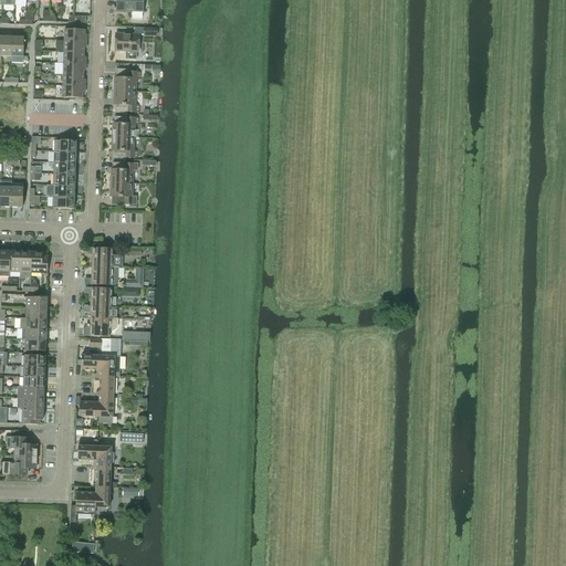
[(117,0),(117,1),(117,11),(126,11),(132,12),(132,20),(143,20),(143,12),(143,0),(117,0)]
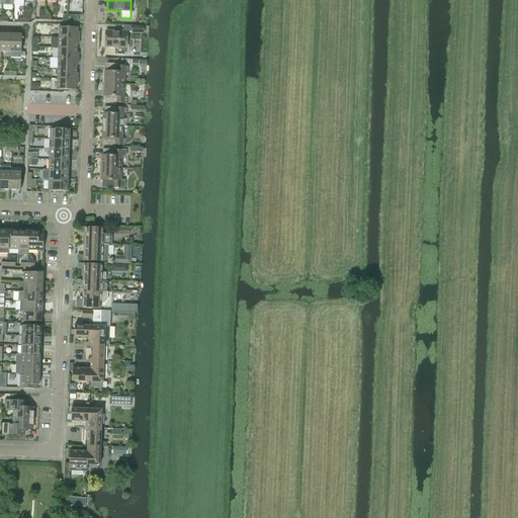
[(60,26),(59,38),(77,38),(78,27),(60,26)]
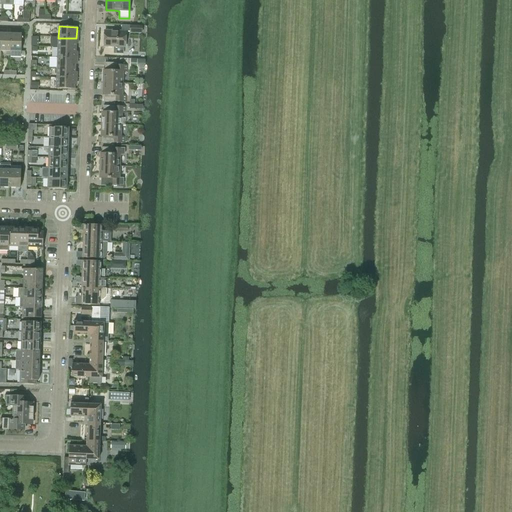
[(105,31),(104,46),(114,46),(113,54),(124,54),(124,47),(126,47),(126,31),(105,31)]
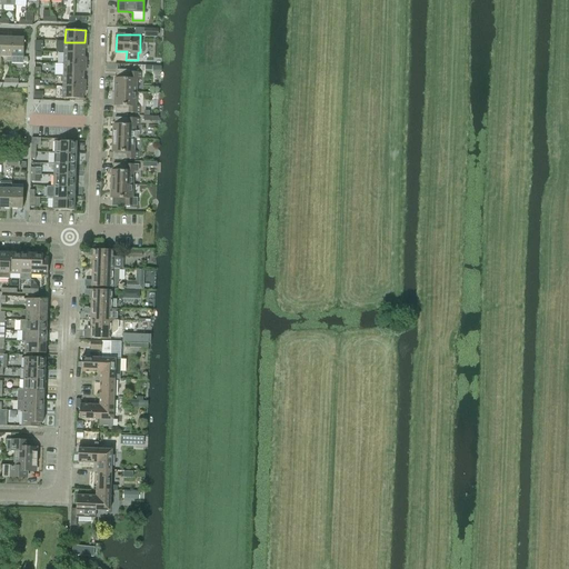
[(1,38),(0,57),(11,57),(12,38),(1,38)]
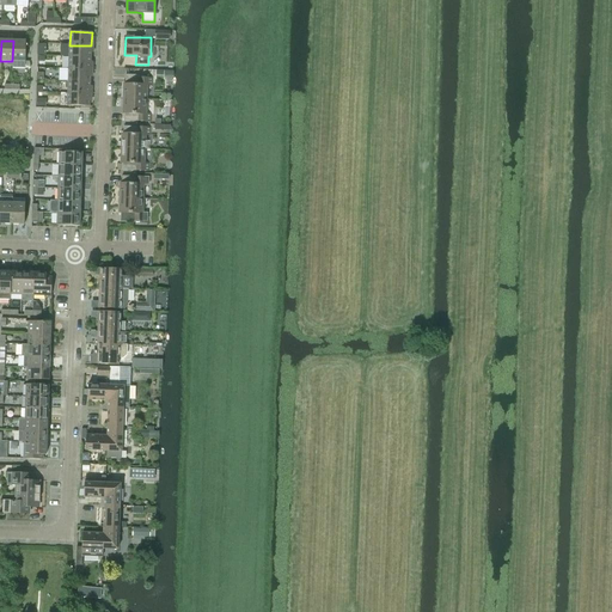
[(12,61),(12,67),(25,68),(25,67),(25,62),(26,41),(13,41),(12,61)]
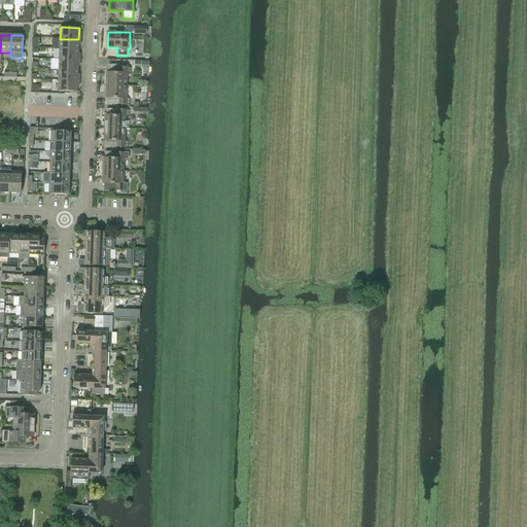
[(60,39),(60,49),(78,50),(78,39),(60,39)]
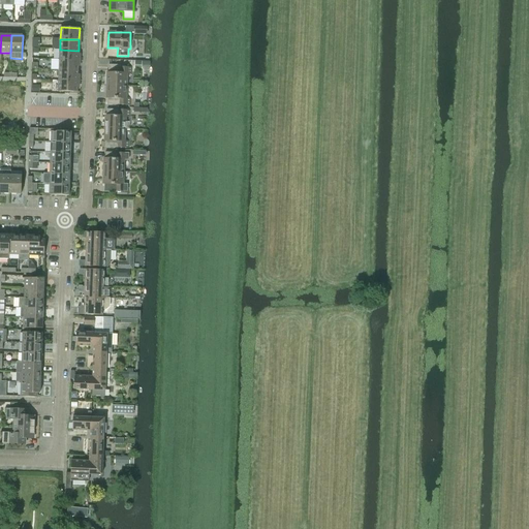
[(60,50),(60,61),(79,62),(79,51),(60,50)]
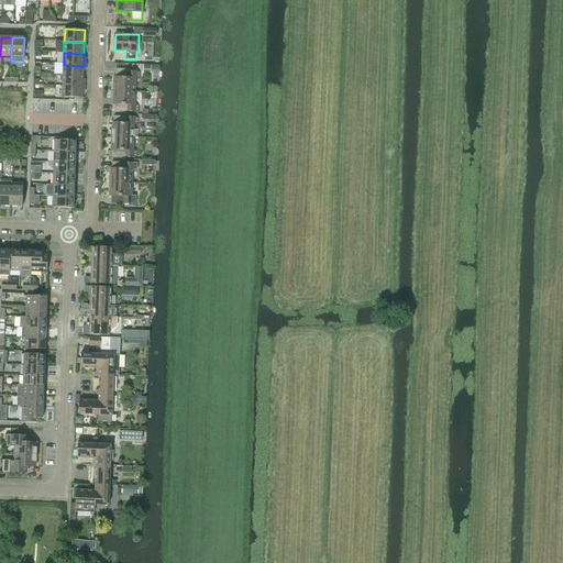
[(64,65),(63,76),(84,77),(84,66),(64,65)]
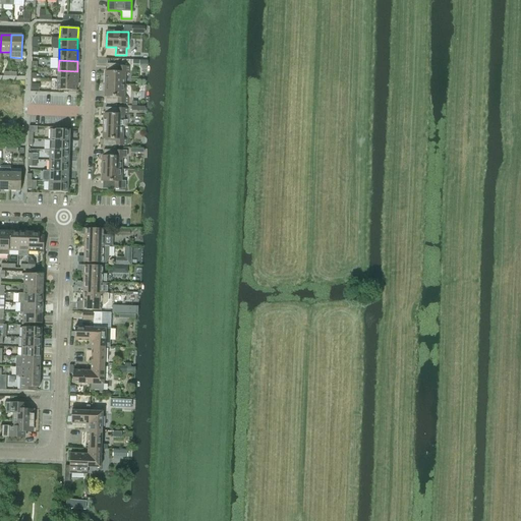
[(105,76),(105,84),(125,84),(125,73),(129,73),(130,66),(119,66),(119,64),(107,64),(107,76),(105,76)]
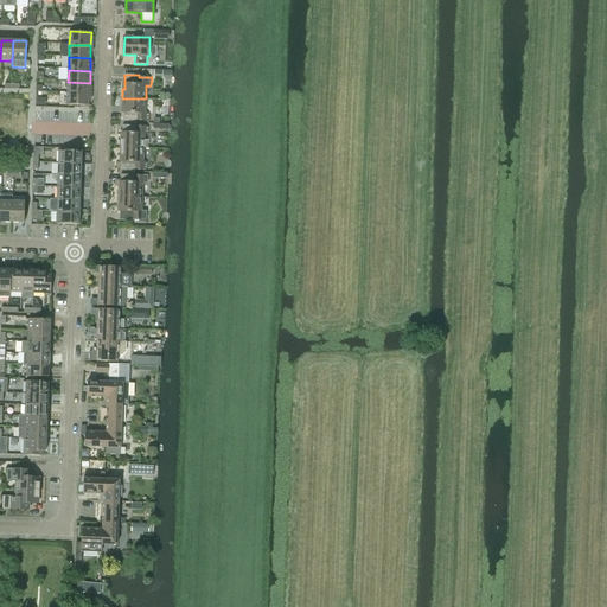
[(68,82),(68,93),(89,94),(90,83),(68,82)]
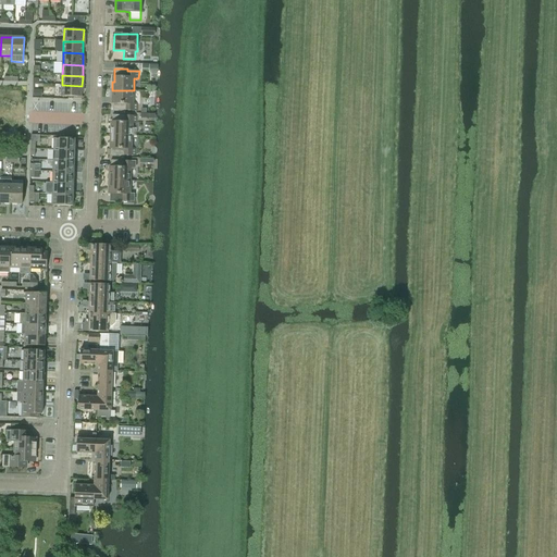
[(82,97),(82,86),(62,85),(62,97),(82,97)]
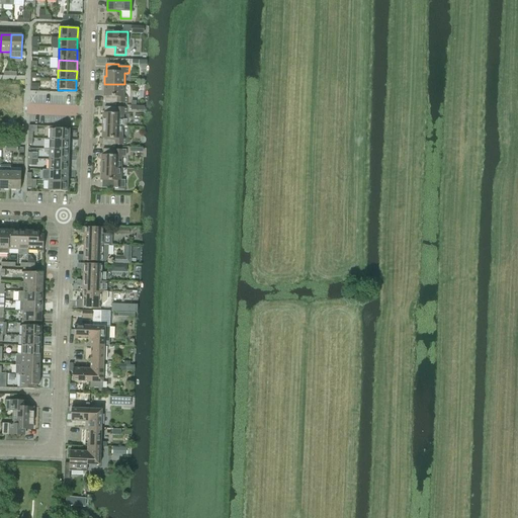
[(123,96),(124,84),(104,84),(104,91),(105,91),(105,102),(127,103),(127,96),(123,96)]
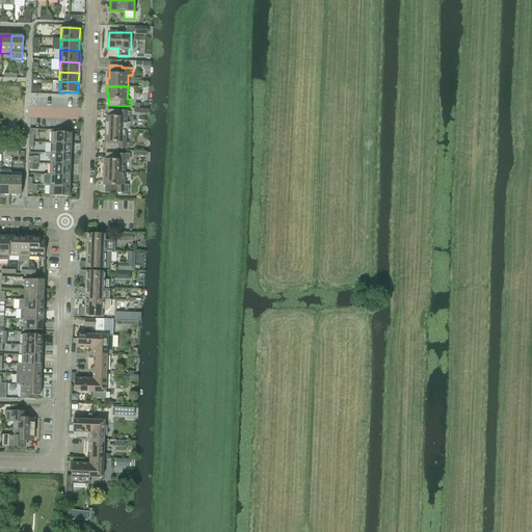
[(106,122),(105,129),(126,130),(127,117),(131,118),(131,111),(108,110),(107,122),(106,122)]
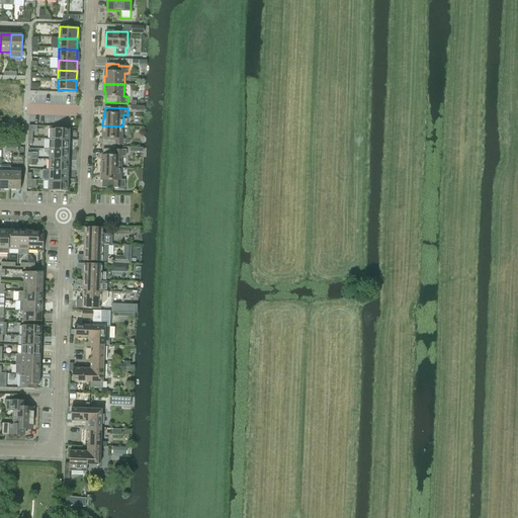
[(122,138),(122,126),(102,125),(102,133),(104,133),(103,144),(126,145),(126,138),(122,138)]
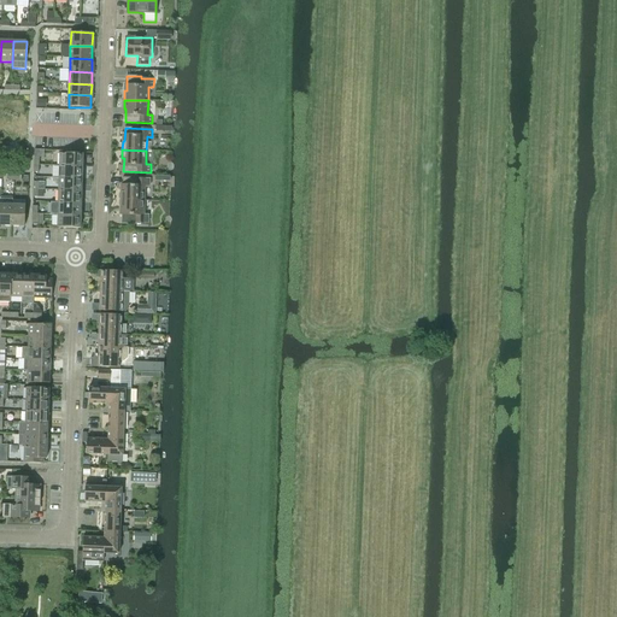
[(60,153),(59,165),(82,166),(83,153),(60,153)]
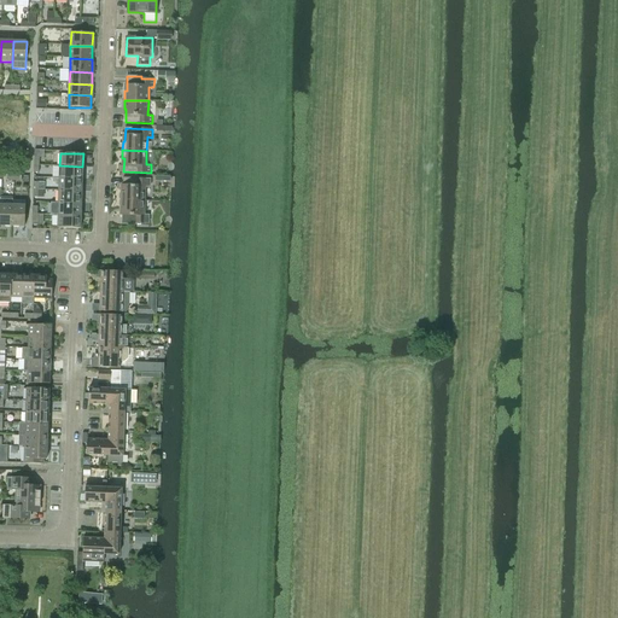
[(59,165),(59,178),(82,179),(82,167),(59,165)]
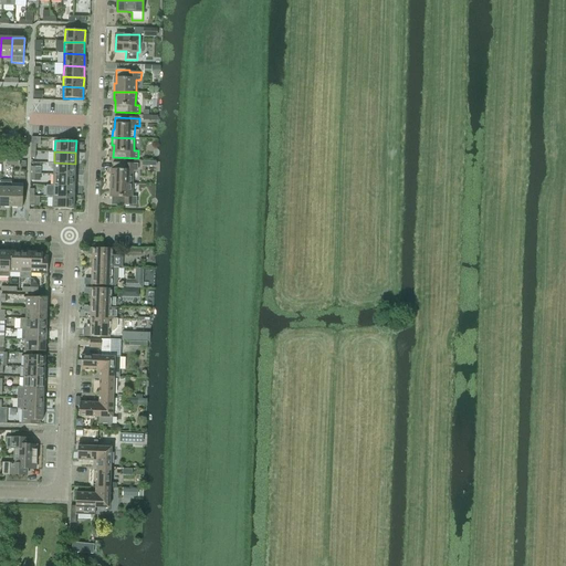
[(54,163),(54,175),(75,175),(75,164),(54,163)]
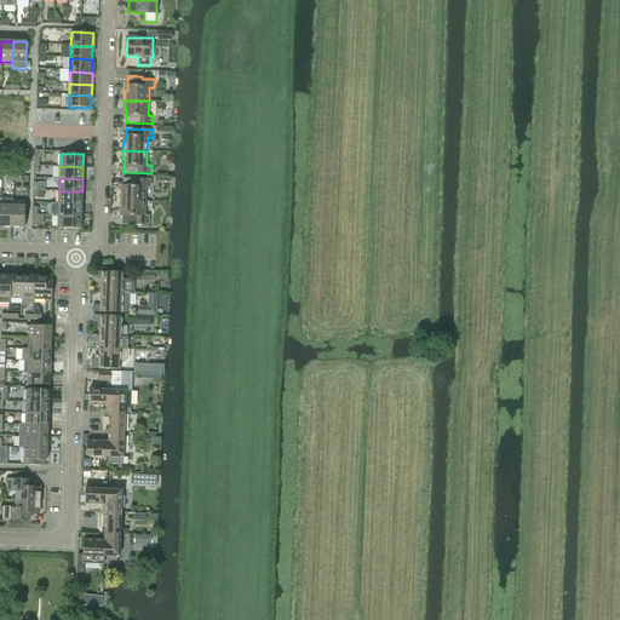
[(121,191),(121,200),(145,201),(145,188),(150,188),(150,179),(124,178),(124,191),(121,191)]
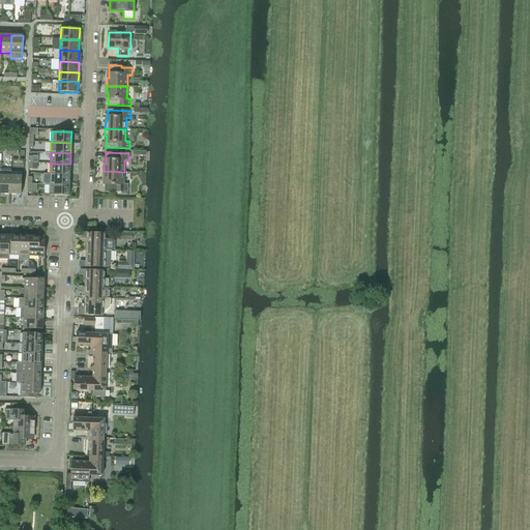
[(51,164),(50,174),(69,174),(70,164),(51,164)]
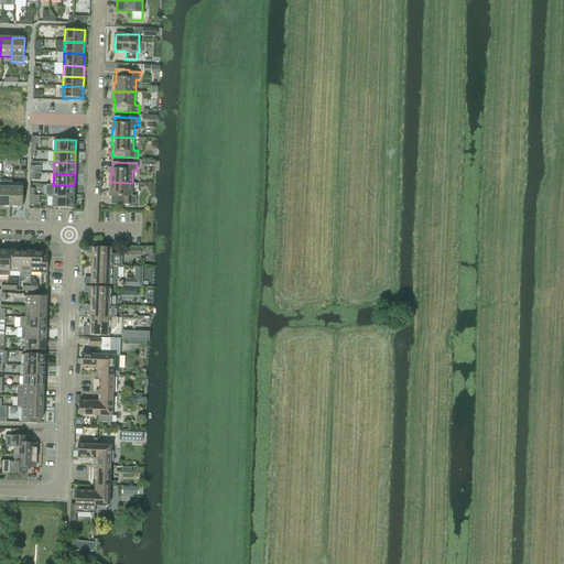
[(0,180),(0,193),(0,205),(11,206),(12,183),(12,181),(0,180)]
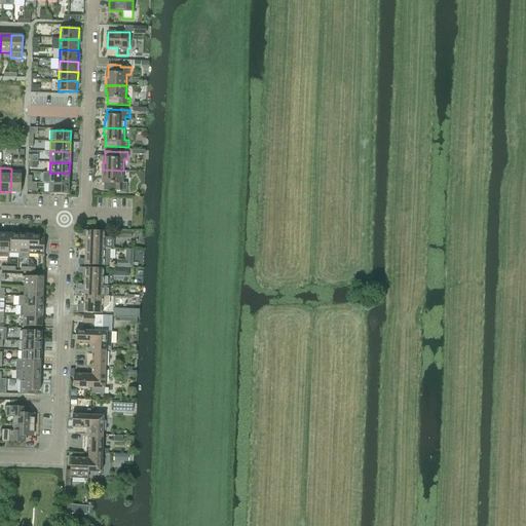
[(122,183),(123,171),(103,170),(103,178),(104,178),(104,191),(116,191),(116,189),(126,190),(126,183),(122,183)]
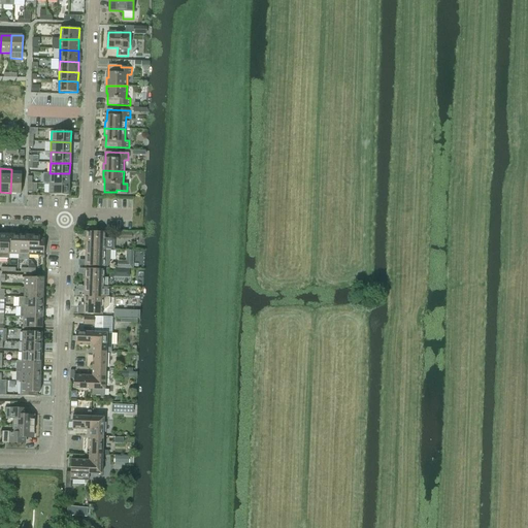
[(11,171),(10,193),(21,194),(22,171),(11,171)]
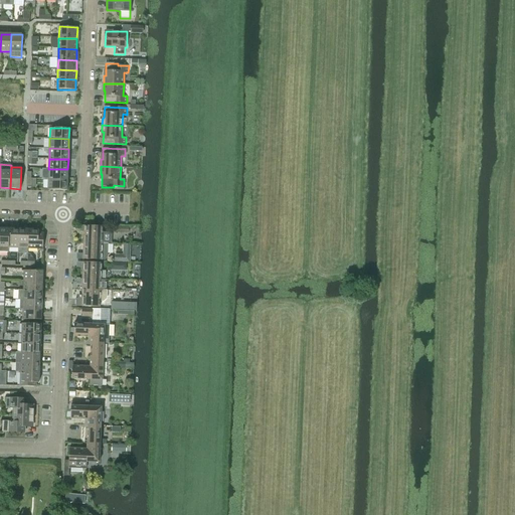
[(48,169),(48,179),(67,180),(67,169),(48,169)]
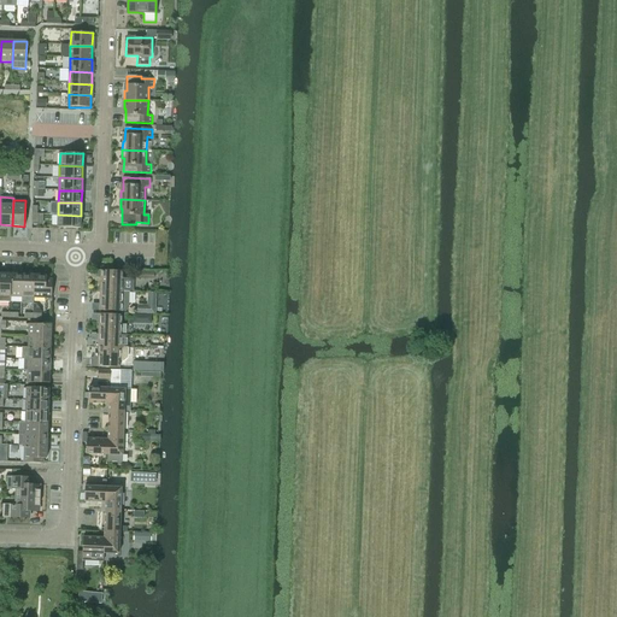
[(81,228),(81,216),(58,215),(57,227),(81,228)]
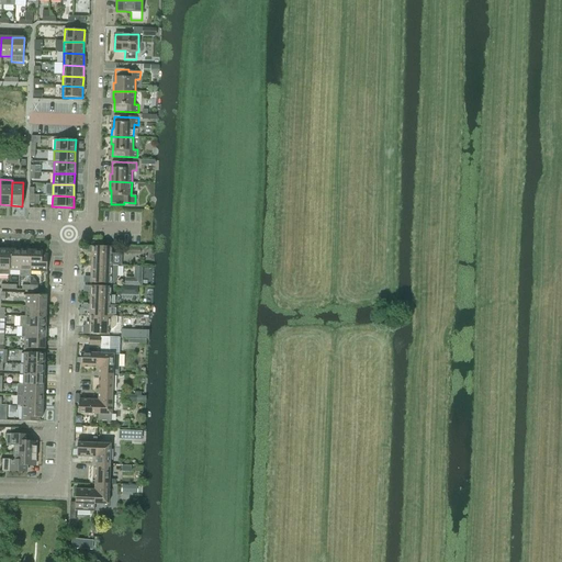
[(92,253),(91,265),(122,266),(122,254),(111,253),(112,247),(88,246),(88,253),(92,253)]
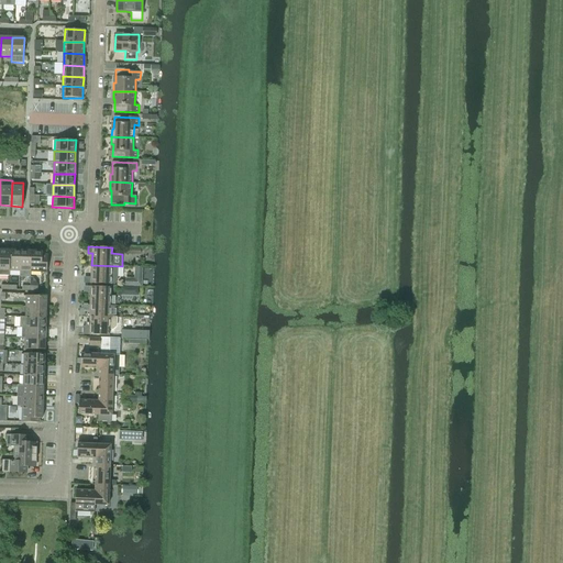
[(0,250),(0,275),(10,276),(10,271),(11,250),(0,250)]
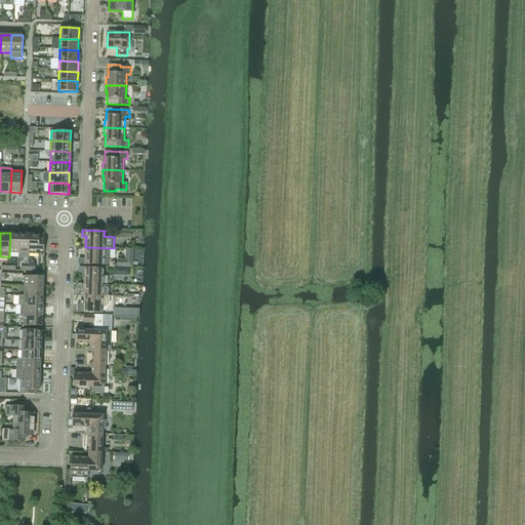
[(10,233),(9,252),(18,253),(19,234),(10,233)]
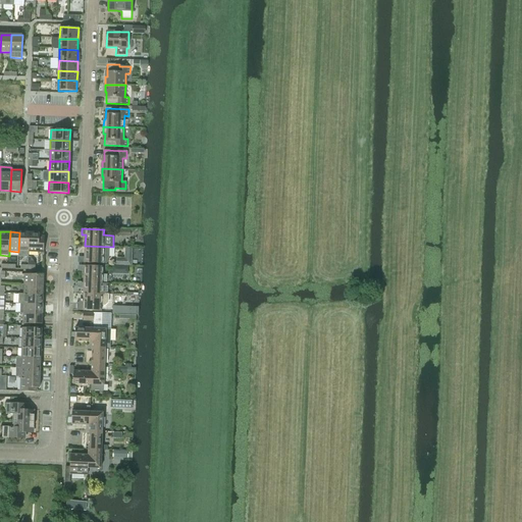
[(19,232),(18,252),(18,256),(29,257),(29,252),(30,232),(19,232)]
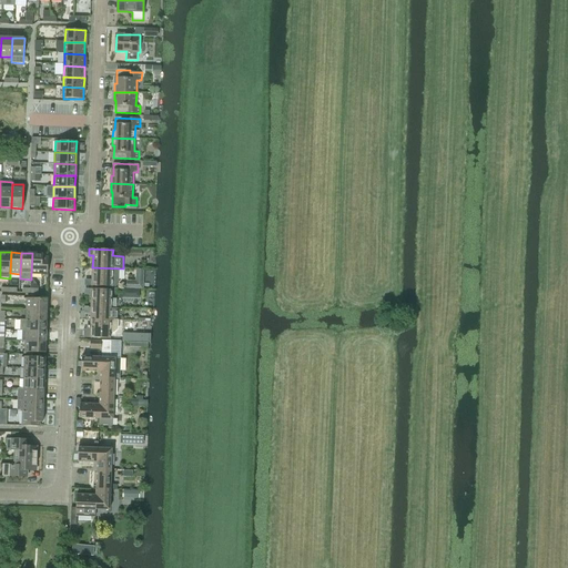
[(32,253),(31,274),(48,274),(49,256),(43,256),(43,254),(32,253)]
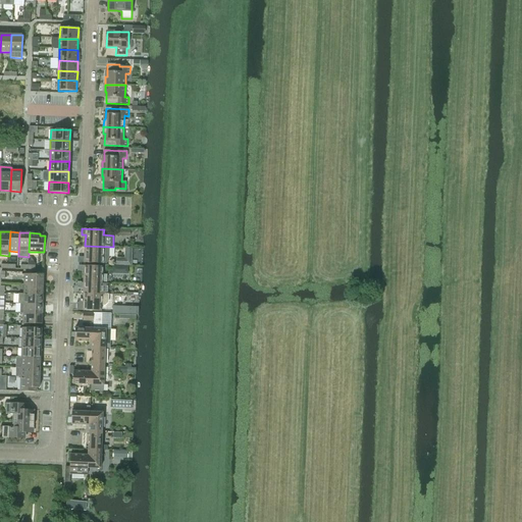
[(110,247),(85,246),(84,257),(90,257),(89,263),(106,263),(109,260),(110,247)]
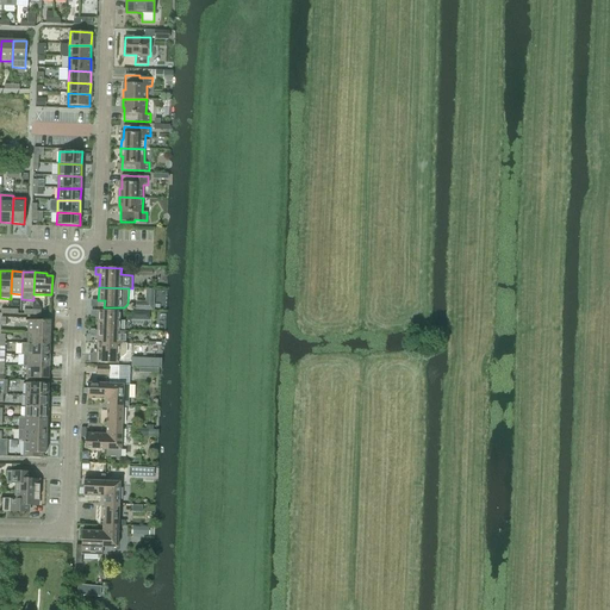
[(98,317),(98,330),(119,331),(119,311),(104,311),(104,317),(98,317)]
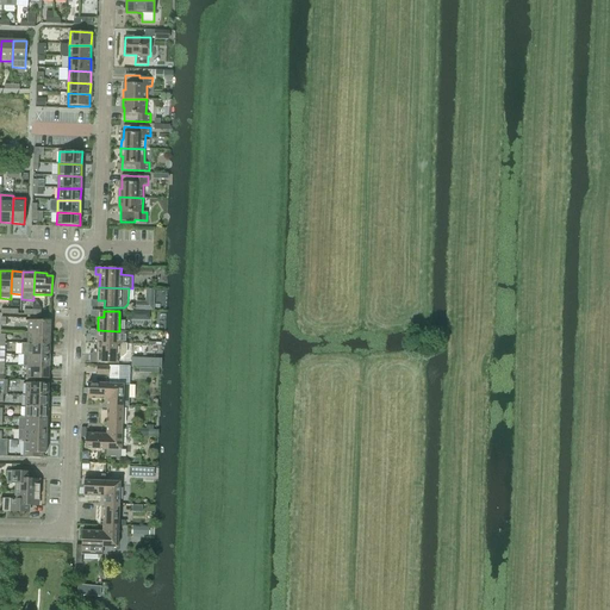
[(29,321),(27,332),(50,332),(51,321),(29,321)]
